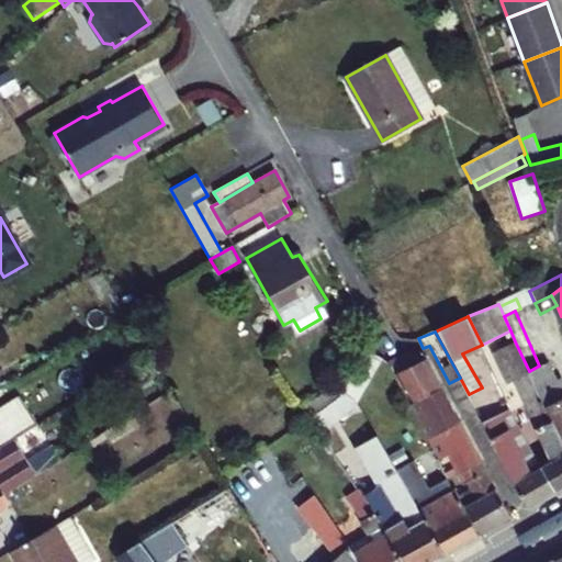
[(552,460),(540,465),(555,491),(561,486),(561,444),(529,371),(515,341),(493,351),(508,384),(514,382),(552,460)]
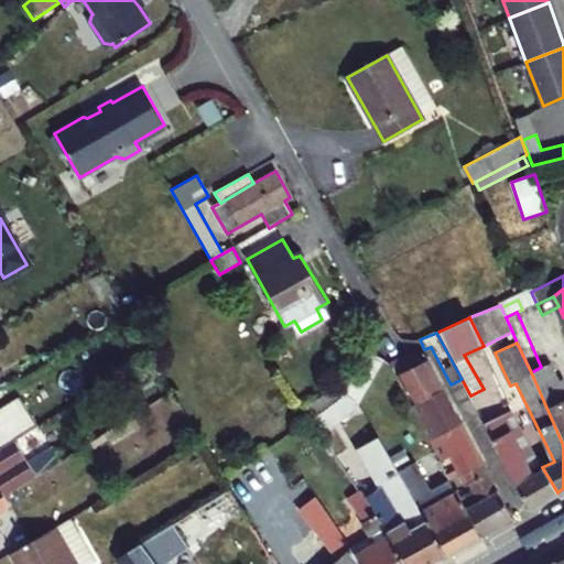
[(390,364),(411,404),(442,389),(426,358),(414,366),(408,354),(390,364)]
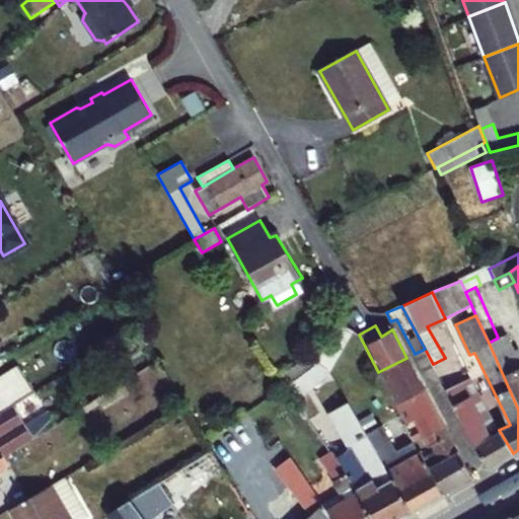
[(498,338),(489,343),(518,410),(518,354),(517,350),(514,350),(506,334),(498,338)]
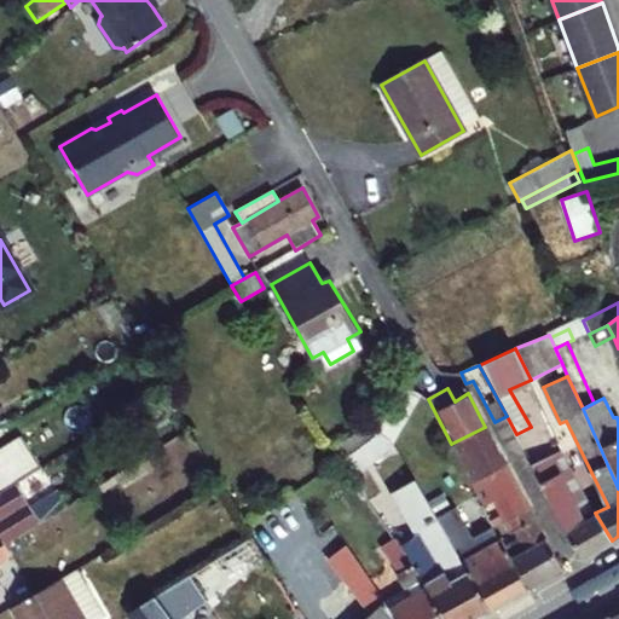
[(507,416),(495,422),(508,449),(520,443),(516,434),(507,416)]
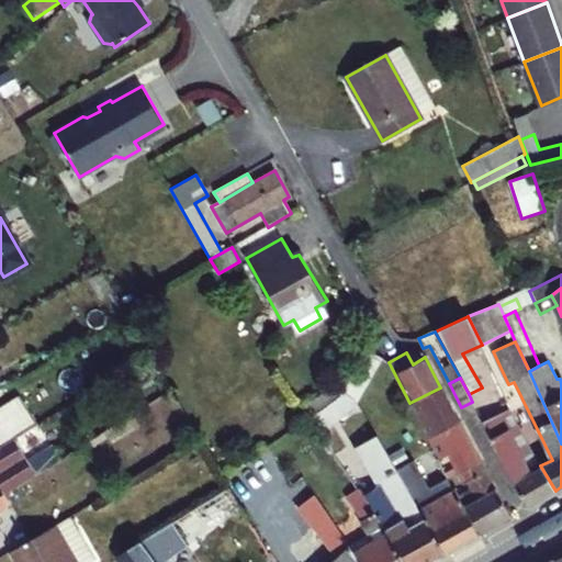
[(428,437),(458,420),(440,388),(409,403),(428,437)]
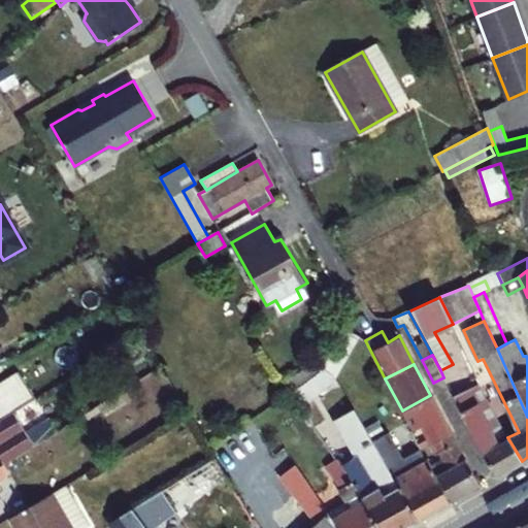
[(312,398),(336,377),(330,366),(319,373),(294,390),(301,403),(316,427),(327,421),(312,398)]
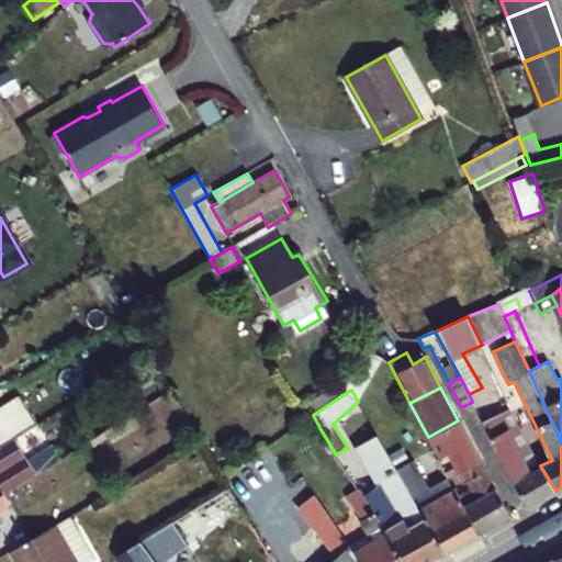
[(200,439),(172,391),(164,397),(190,445),(200,439)]
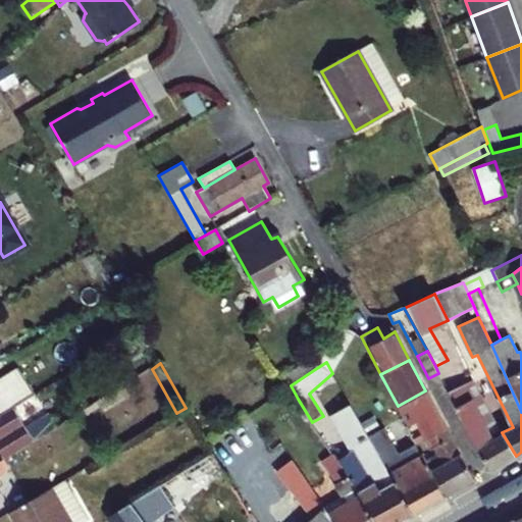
[(0,415),(13,408),(36,395),(21,371),(0,382),(0,415)]
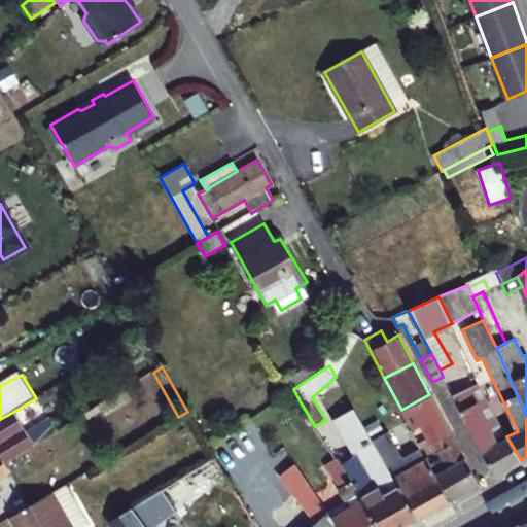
[(495,476),(521,460),(506,436),(476,382),(452,394),(467,423),(495,476)]
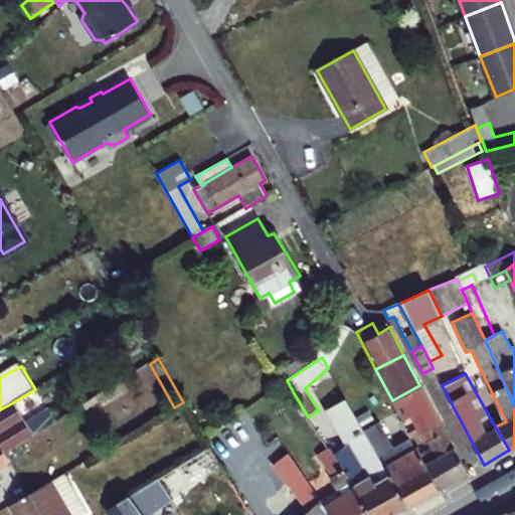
[(419,434),(441,422),(419,385),(392,400),(397,410),(403,420),(410,417),(419,434)]
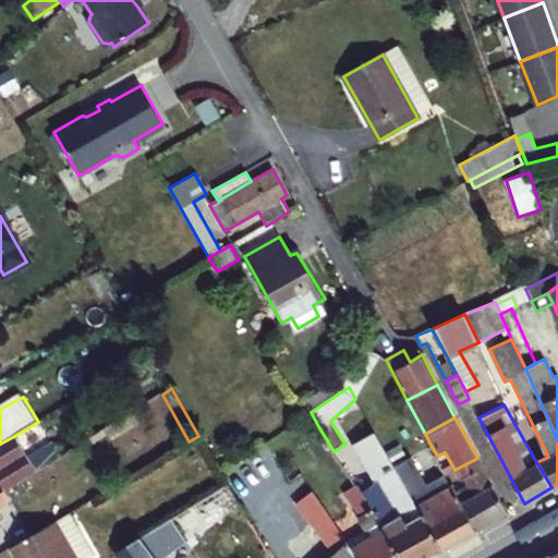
[(334,451),(318,426),(304,437),(318,460),(324,457),(349,492),(346,494),(361,517),(356,519),(368,538),(351,549),(356,557),(401,557),(361,490),(334,451)]
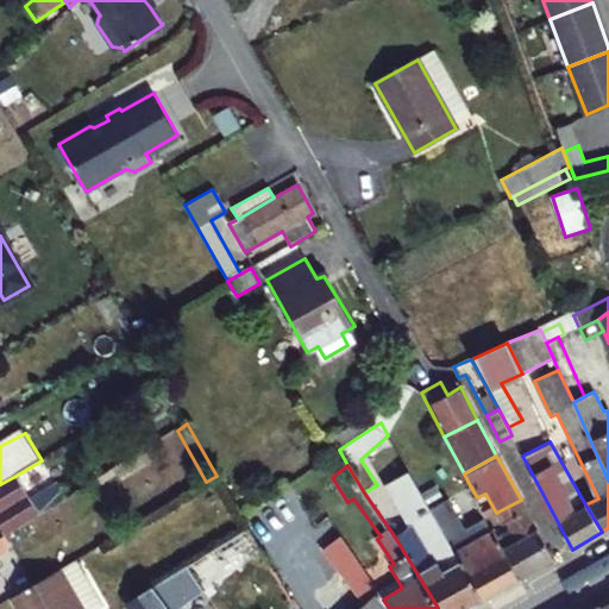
[(410,526),(394,535),(438,608),(465,608),(483,600),(454,551),(443,528),(431,508),(409,471),(387,484),(410,526)]
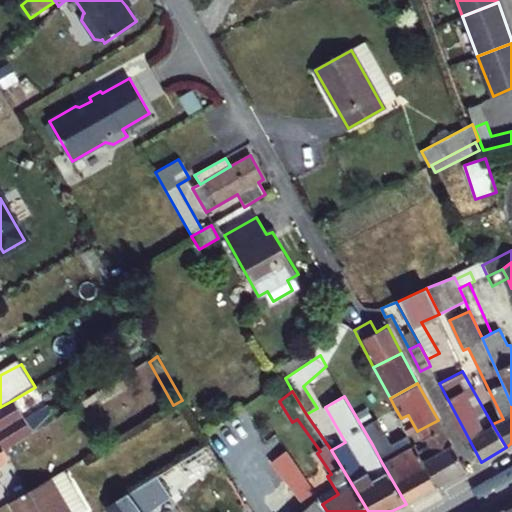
[(0,407),(0,443),(4,450),(55,419),(47,407),(25,420),(13,400),(0,407)]
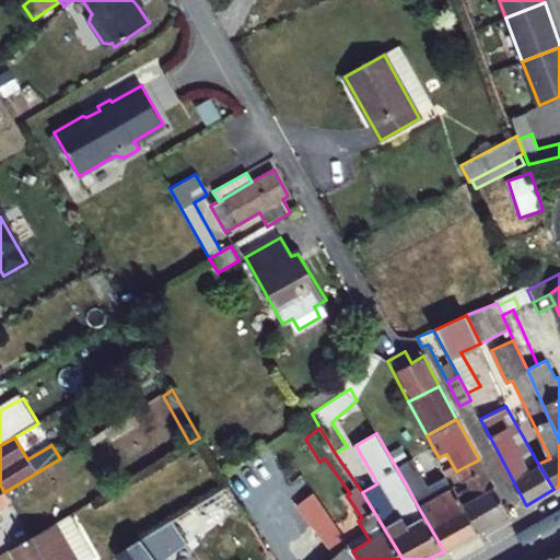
[(412,458),(396,467),(407,486),(422,477),(412,458)]
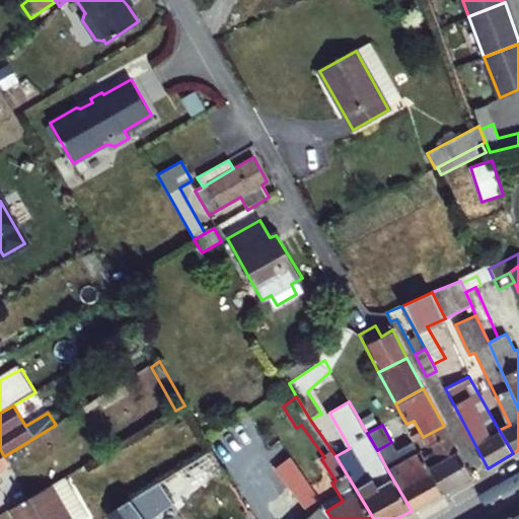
[(281,442),(272,426),(262,433),(272,447),(281,442)]
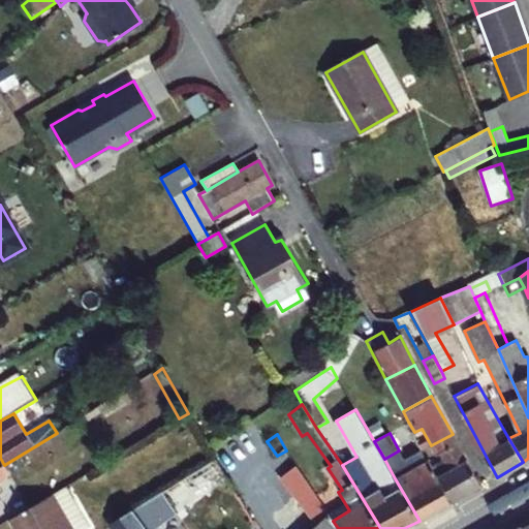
[(432,466),(453,503),(480,487),(453,434),(431,445),(437,458),(440,456),(442,460),(432,466)]
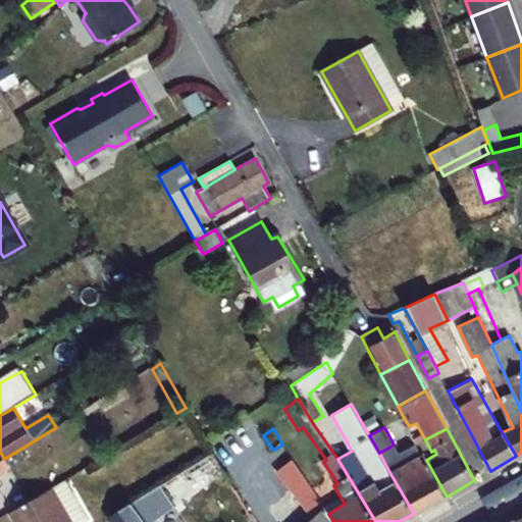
[(211,486),(226,476),(212,453),(196,463),(211,486)]
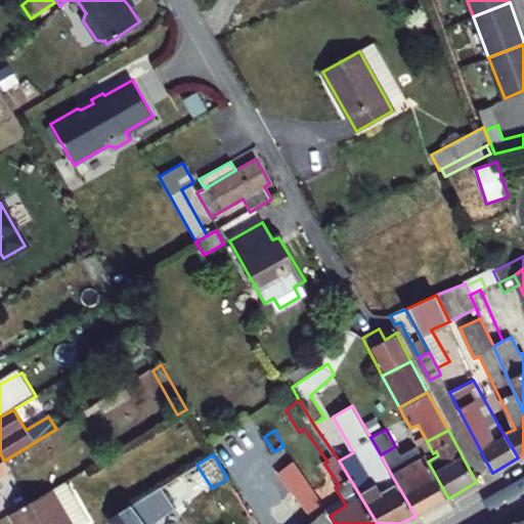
[(391,474),(416,516),(448,498),(428,462),(425,454),(391,474)]
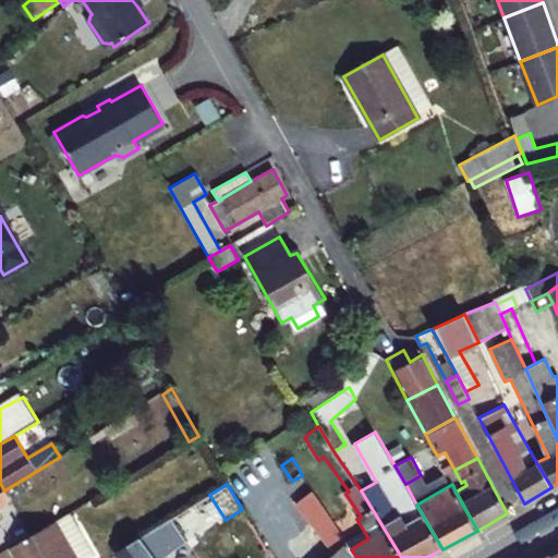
[(0,508),(11,502),(4,490),(0,492),(0,508)]
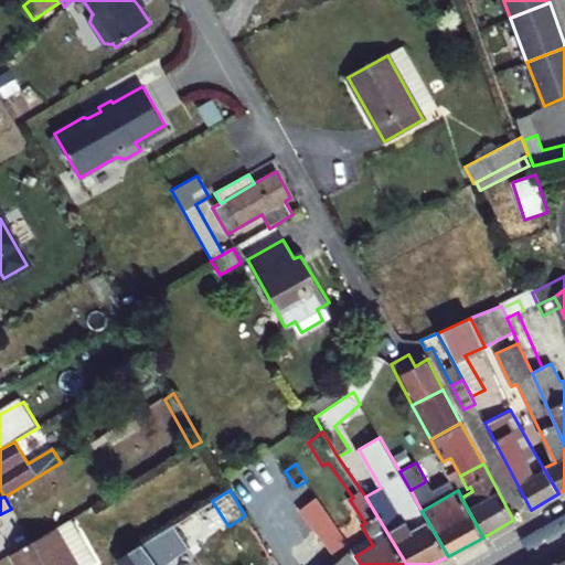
[(361,564),(355,556),(316,497),(299,510),(337,561),(332,564),(361,564)]
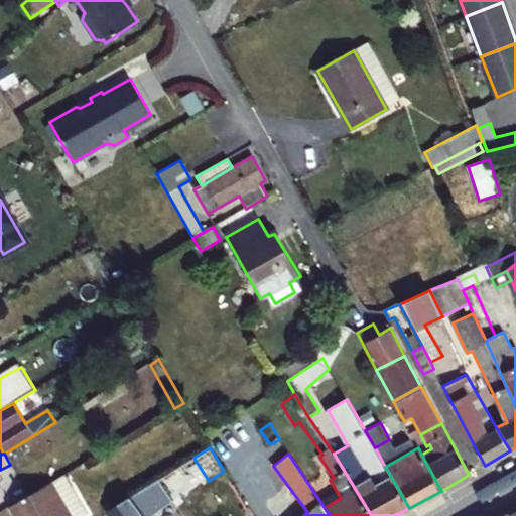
[(230,515),(252,515),(239,495),(224,471),(209,481),(230,515)]
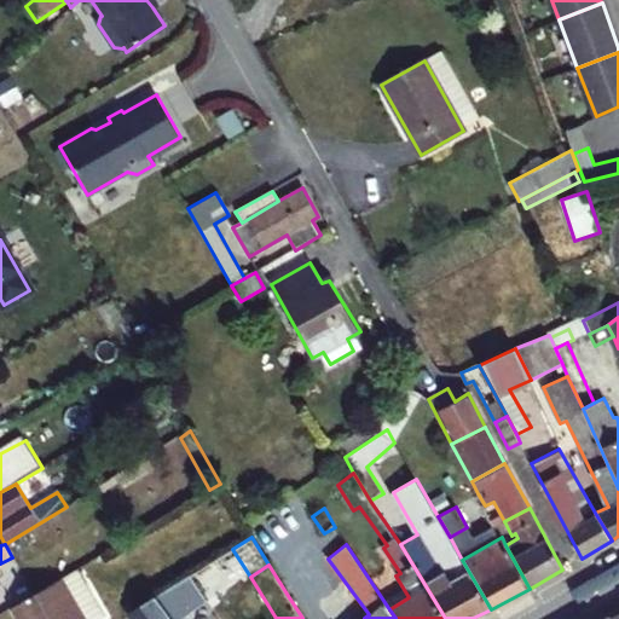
[(102,618),(108,615),(79,567),(13,605),(21,618),(102,618)]
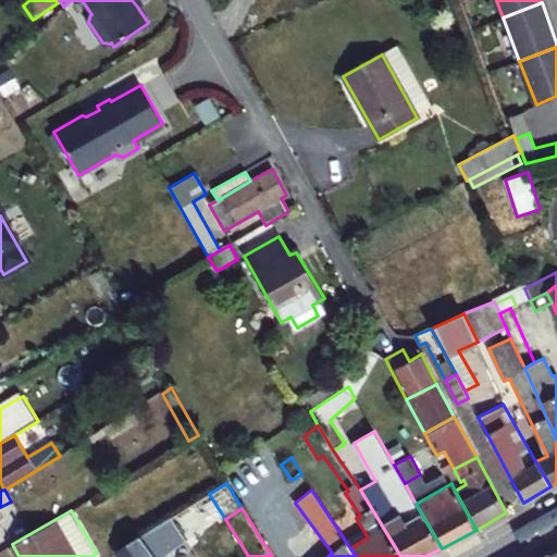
[(152,556),(138,537),(114,552),(118,556),(152,556)]
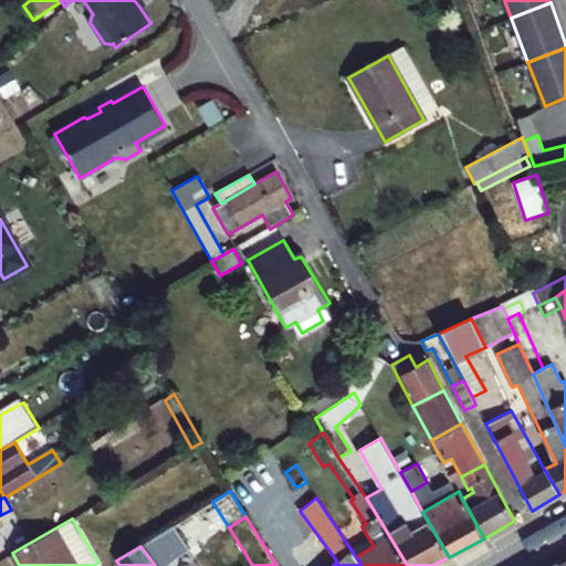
[(565,565),(565,556),(549,565),(565,565)]
